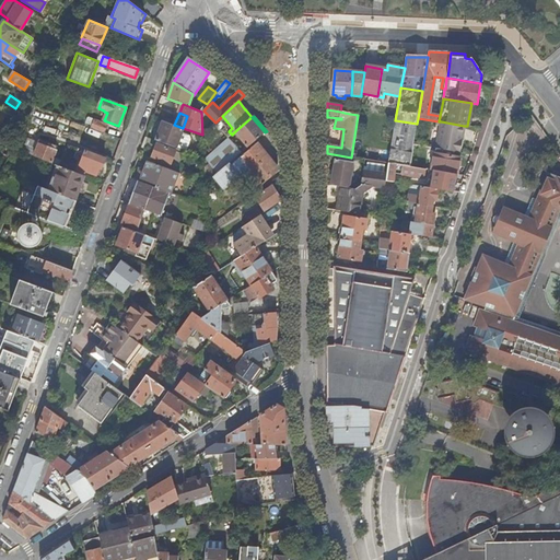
[(265,132),(252,117),(235,131),(246,143),(243,147),(245,150),(265,132)]
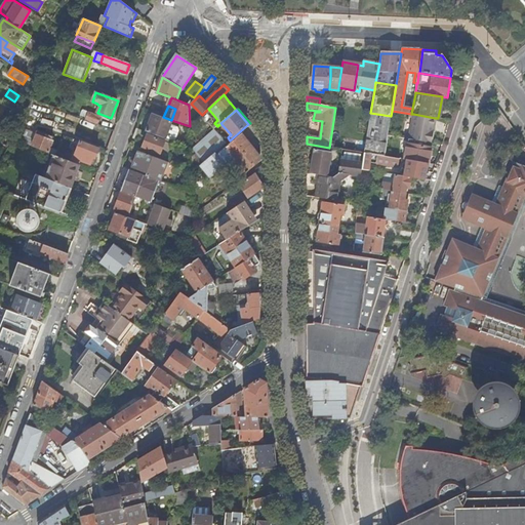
[(85,119),(87,113),(81,111),(79,116),(85,119)]
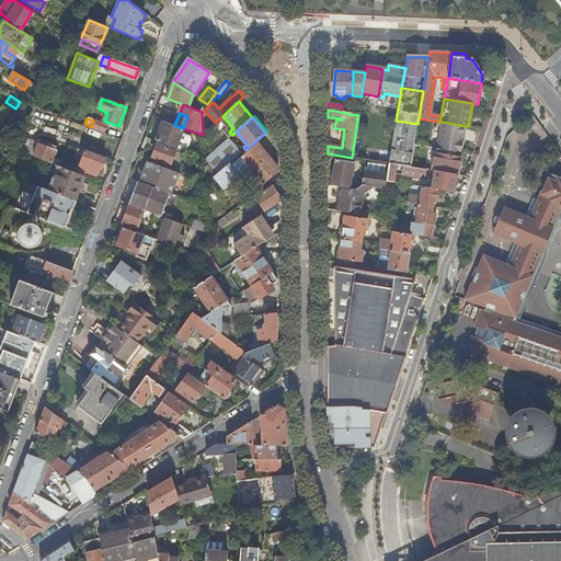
[(92,128),(105,133),(109,125),(95,119),(92,128)]
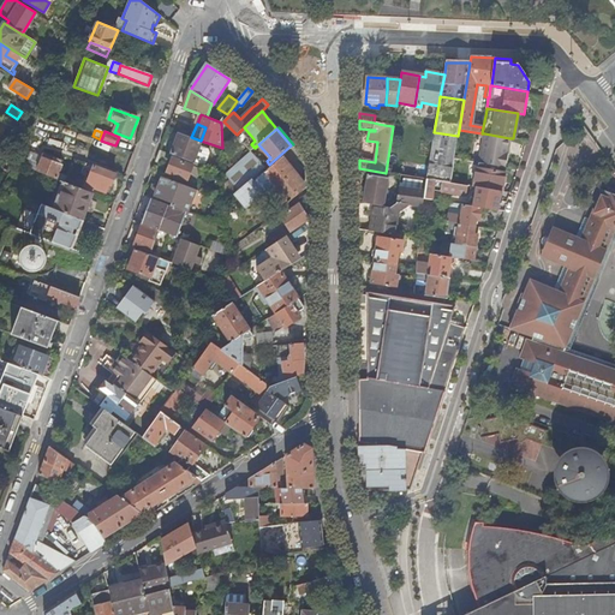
[(454,160),(458,136),(434,132),(427,179),(451,183),(452,178),(454,160)]
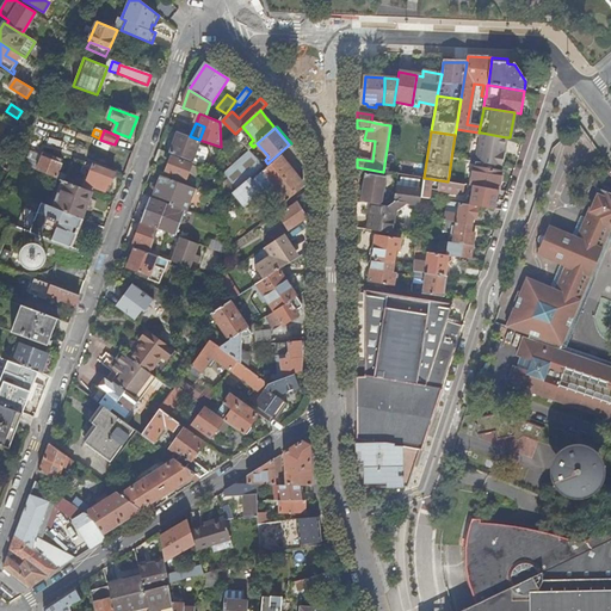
[(475,162),(500,166),(506,137),(481,133),(475,162)]
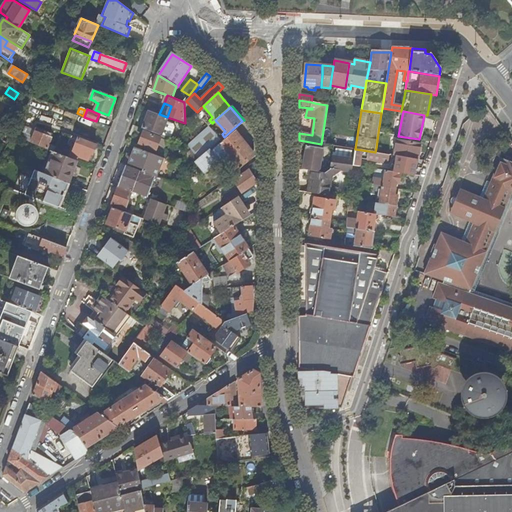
[(143,128),(143,129),(161,136),(164,129),(166,122),(167,119),(149,112),(149,113),(147,112),(141,125),(143,128)]
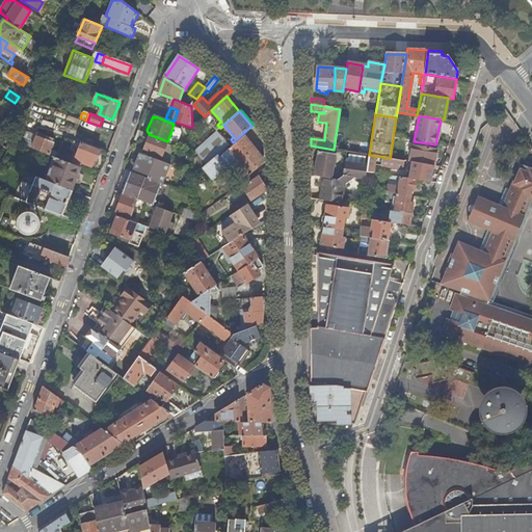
[(139,131),(135,140),(148,144),(144,155),(160,161),(167,141),(149,134),(139,131)]
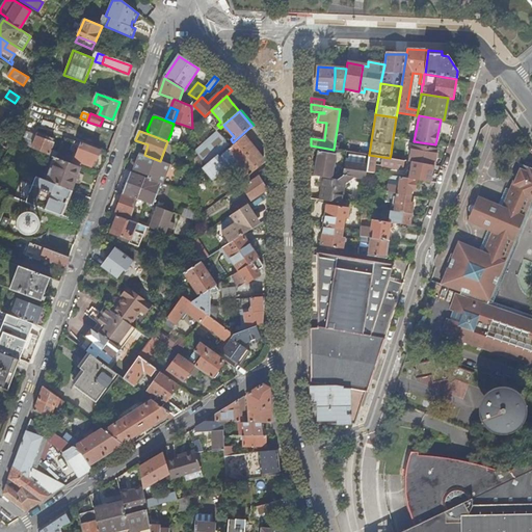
[(217,131),(194,151),(207,164),(227,148),(230,144),(217,131)]
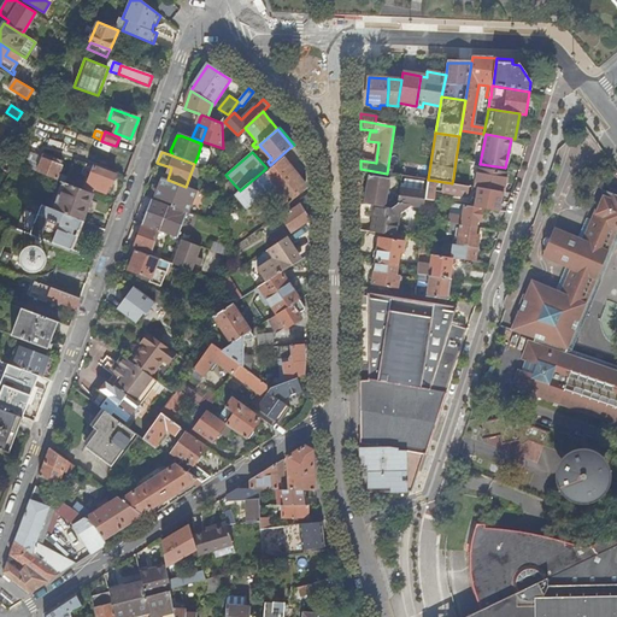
[(27,168),(66,183),(69,177),(59,174),(63,165),(43,158),(39,168),(28,164),(27,168)]
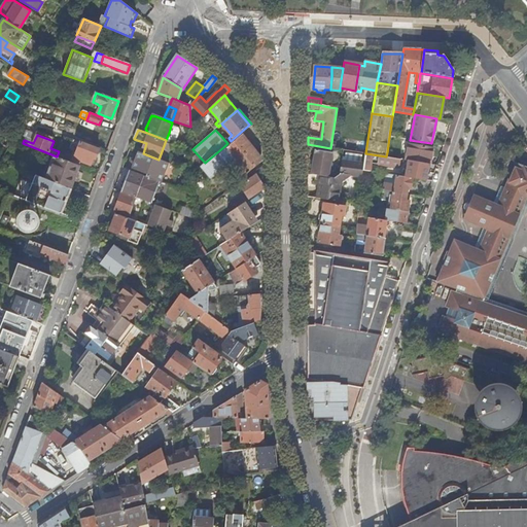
[(205,163),(202,166),(212,178),(227,166),(226,165),(235,160),(237,162),(253,147),(248,141),(247,141),(242,137),(241,137),(226,148),(224,146),(205,163)]
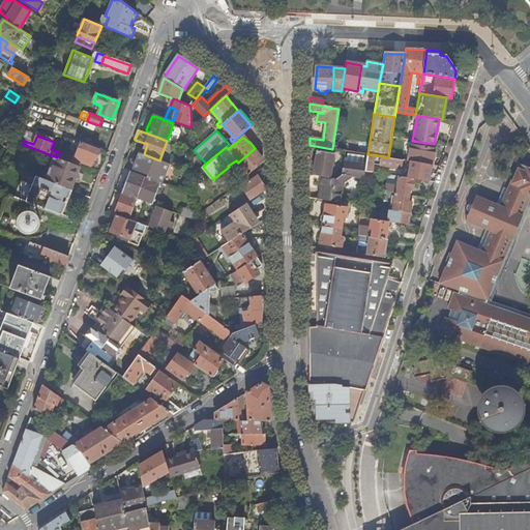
[(405,140),(391,138),(389,153),(399,154),(400,147),(403,147),(405,140)]
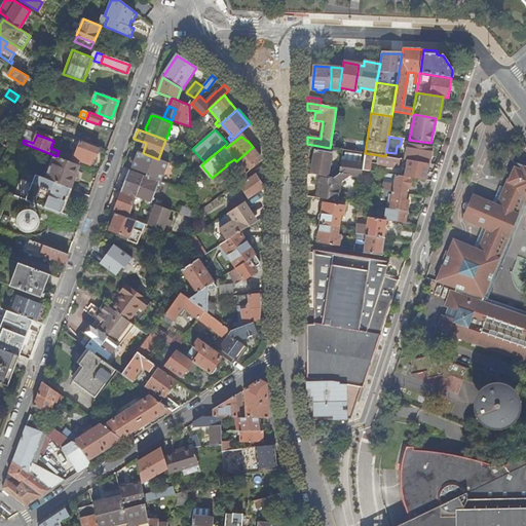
[(250,140),(248,141),(253,147),(257,152),(259,151),(250,140)]
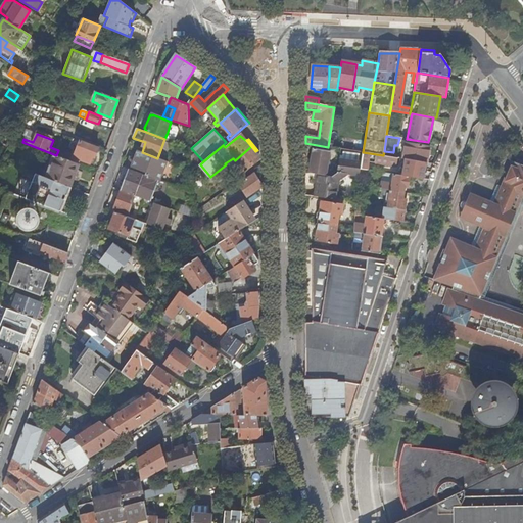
[(99,148),(81,142),(75,157),(90,164),(93,157),(95,158),(99,148)]
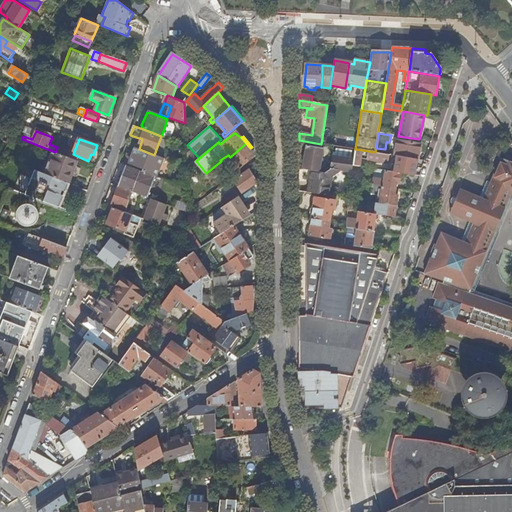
[(398,141),(395,156),(396,157),(418,160),(420,145),(398,141)]
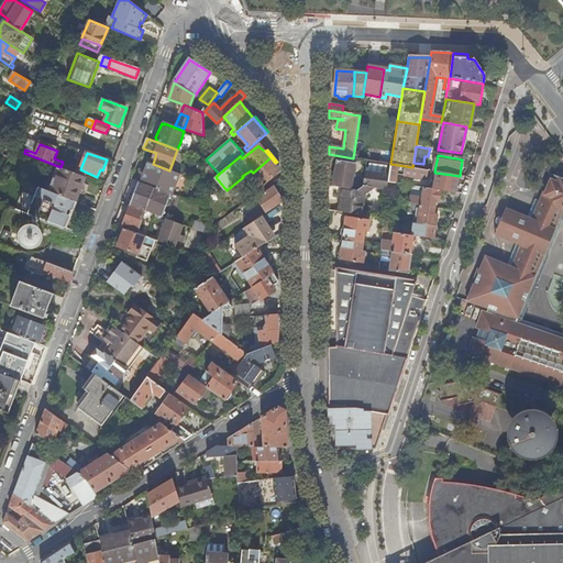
[(271,157),(253,173),(264,186),(280,173),(280,172),(275,165),(276,164),(275,163),(271,157)]
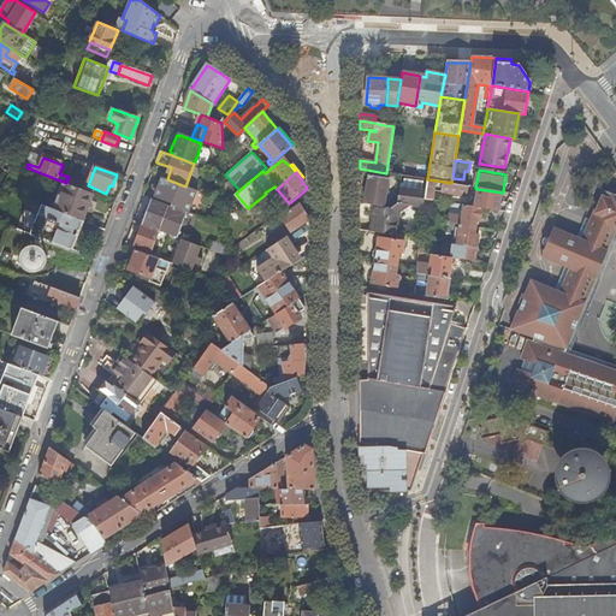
[(369,205),(384,208),(389,179),(369,176),(365,205),(369,205)]
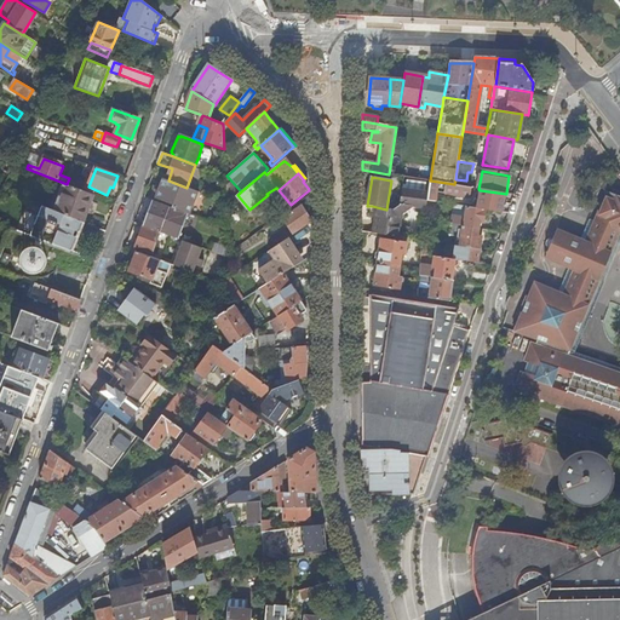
[(153,196),(151,200),(153,200),(170,207),(189,213),(197,191),(187,188),(168,181),(165,179),(161,189),(155,187),(151,196),(153,196)]
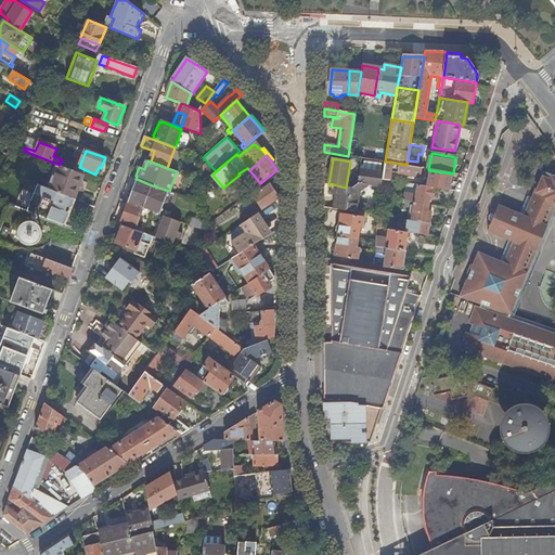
[(407,166),(407,165),(385,162),(384,172),(383,179),(390,181),(390,177),(391,171),(421,177),(423,168),(407,166)]
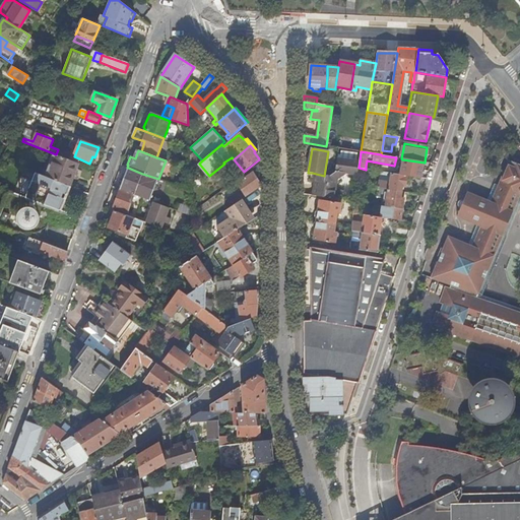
[(48,178),(70,186),(79,164),(56,154),(48,178)]
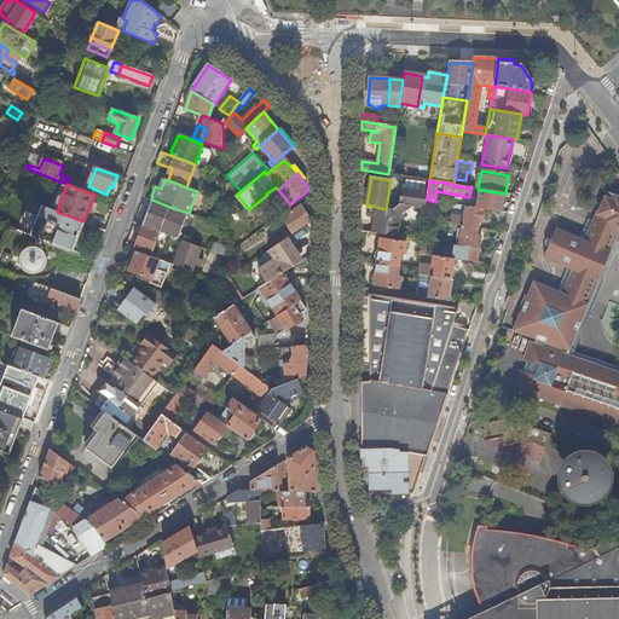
[(427,200),(428,192),(401,189),(399,206),(394,209),(386,209),(371,206),(370,217),(374,217),(376,218),(374,233),(398,237),(401,213),(412,206),(426,208),(427,200)]
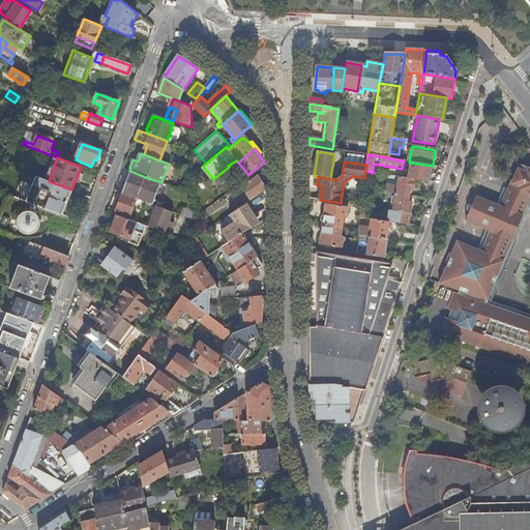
[(433,166),(410,163),(408,178),(415,179),(429,181),(433,166)]
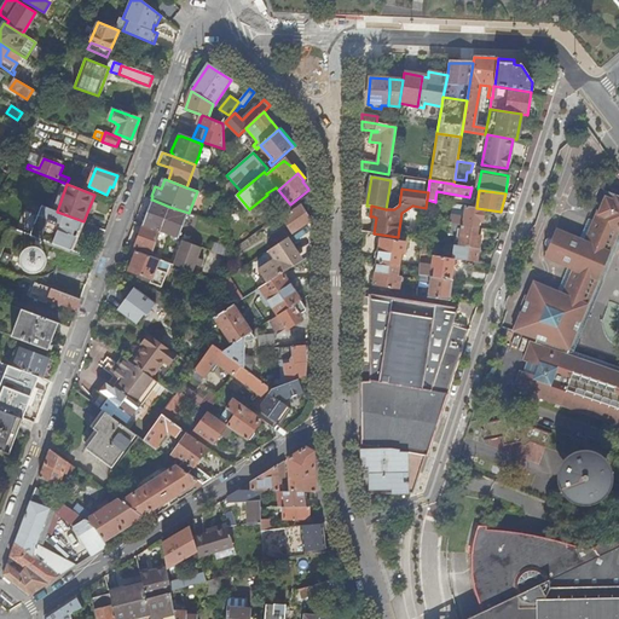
[(524,371),(520,370),(513,388),(618,424),(618,374),(594,365),(596,362),(573,353),(568,352),(603,266),(617,237),(618,231),(618,192),(612,190),(609,195),(605,192),(593,221),(584,242),(579,241),(562,233),(555,241),(550,250),(550,262),(567,270),(572,272),(562,294),(557,293),(533,282),(526,298),(524,296),(522,301),(522,302),(519,312),(518,312),(515,317),(518,318),(512,333),(537,341),(534,345),(528,342),(522,360),(527,362),(524,371)]
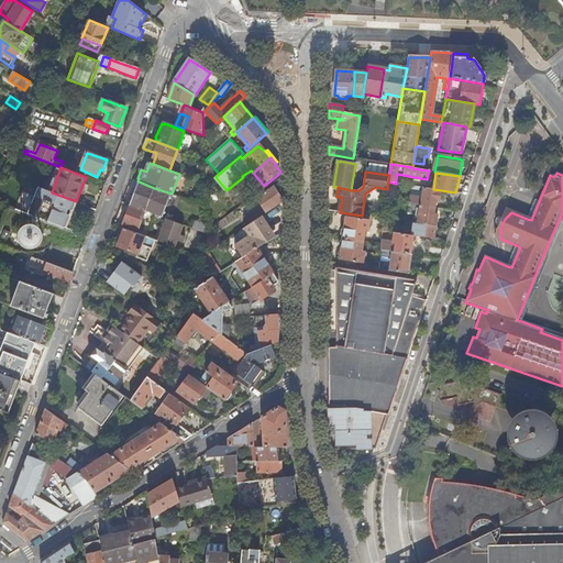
[(134,195),(131,205),(146,210),(154,188),(139,181),(136,189),(134,195)]
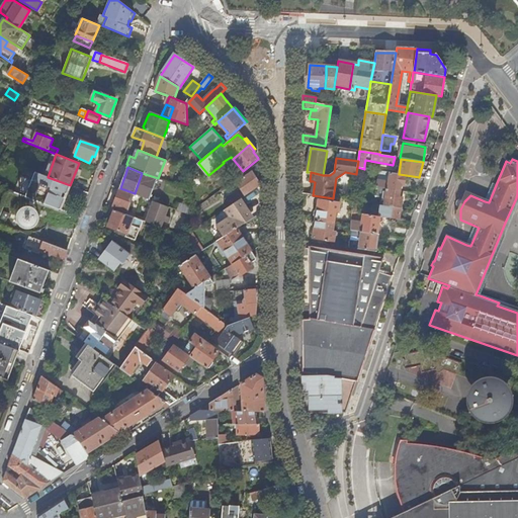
[(245,193),(246,195),(261,185),(253,171),(238,182),(245,193)]
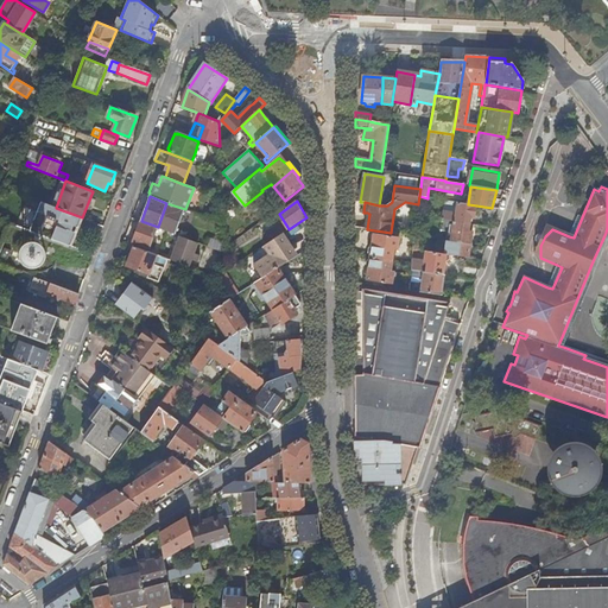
[(468,204),(457,203),(444,201),(442,220),(455,222),(470,225),(470,217),(474,219),(476,206),(468,204)]
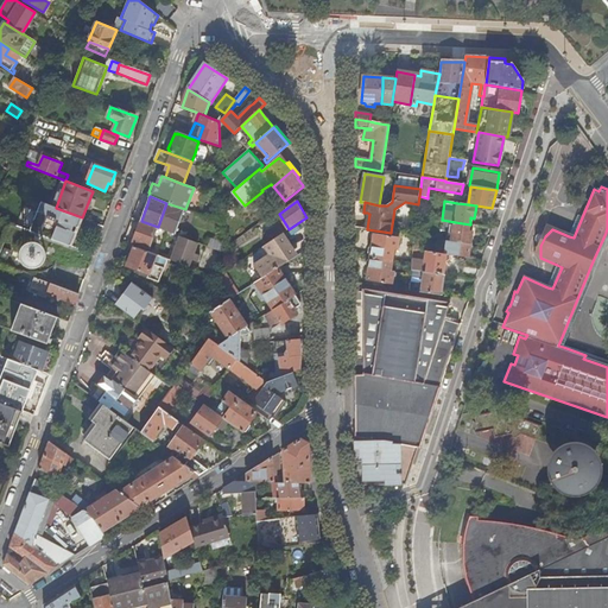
[(78,228),(82,217),(56,208),(42,202),(38,211),(42,214),(35,233),(70,246),(76,233),(73,232),(74,227),(78,228)]
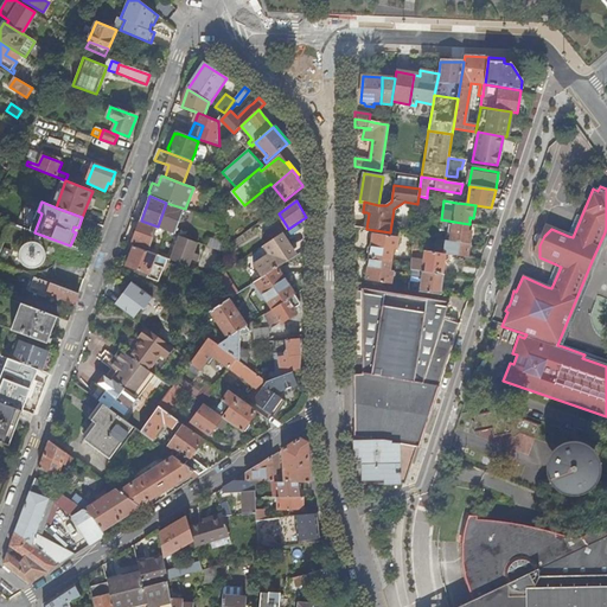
[(573,237),(581,217),(576,216),(568,236),(573,237)]
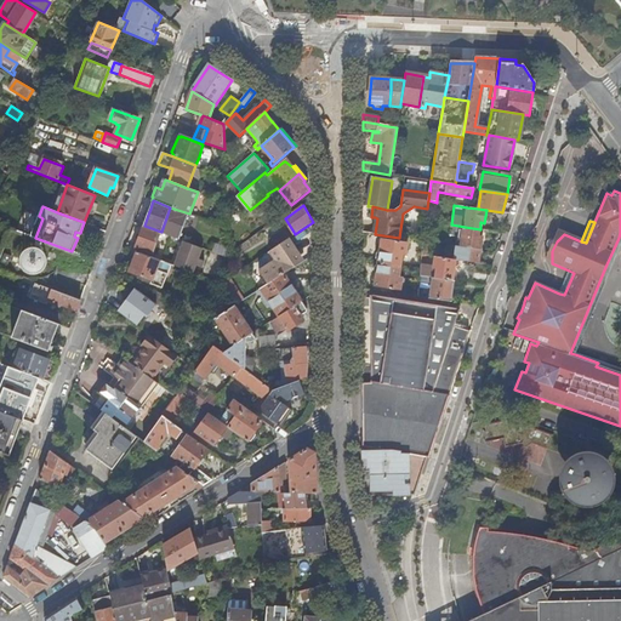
[(161,232),(144,226),(136,248),(153,254),(161,232)]
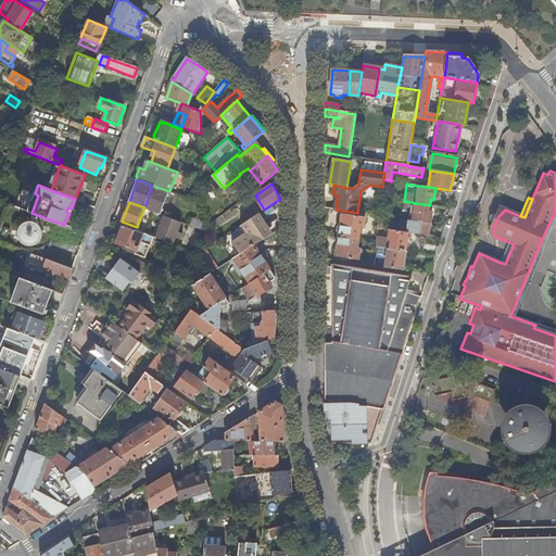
[(429,211),(430,205),(416,203),(414,217),(403,216),(401,231),(408,232),(412,234),(428,236),(432,212),(429,211)]
